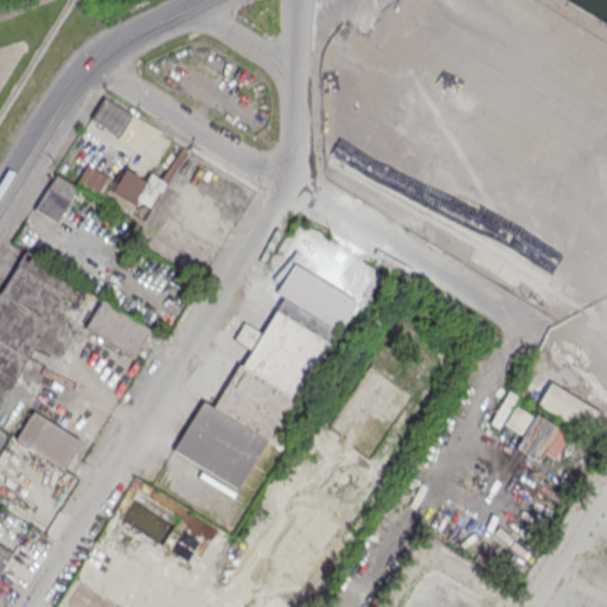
[(91,121),(104,100),(160,132),(138,149),(91,121)]
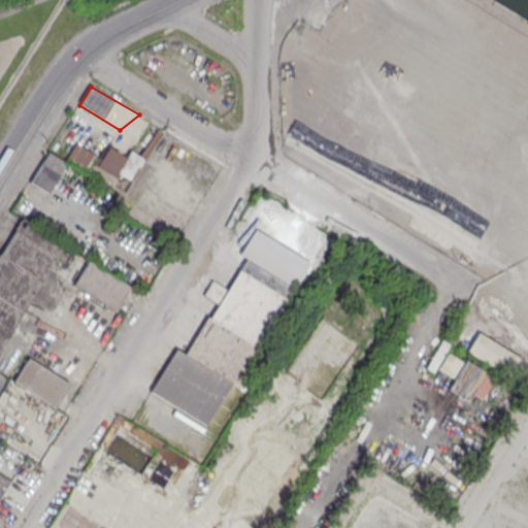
[(142,161),(161,135),(151,127),(131,154),(142,161)]
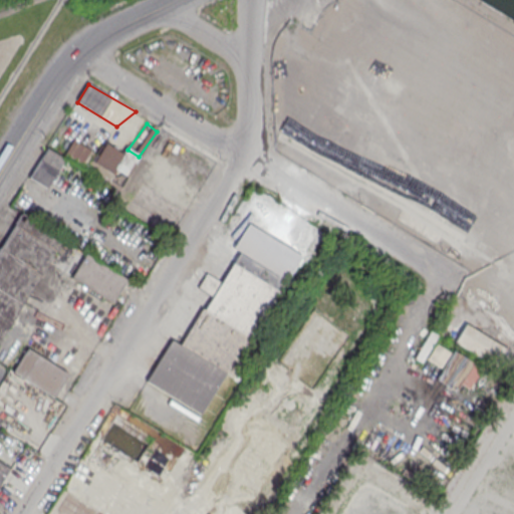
[(123,152),(105,180),(65,154),(74,141),(97,155),(106,141),(123,152)]
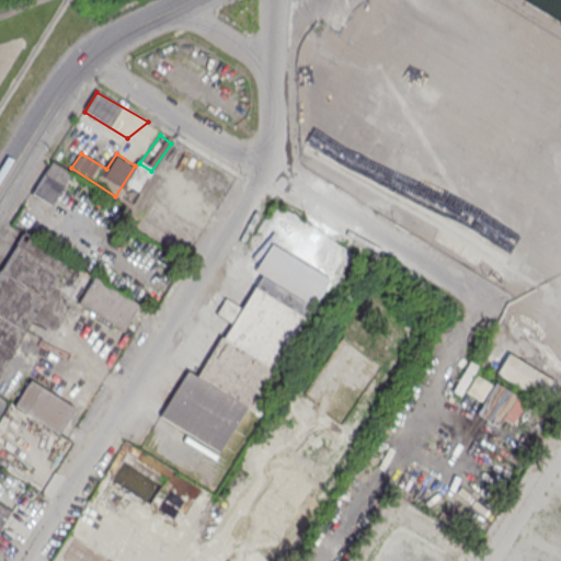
[(31,192),(50,205),(70,173),(52,161),(31,192)]
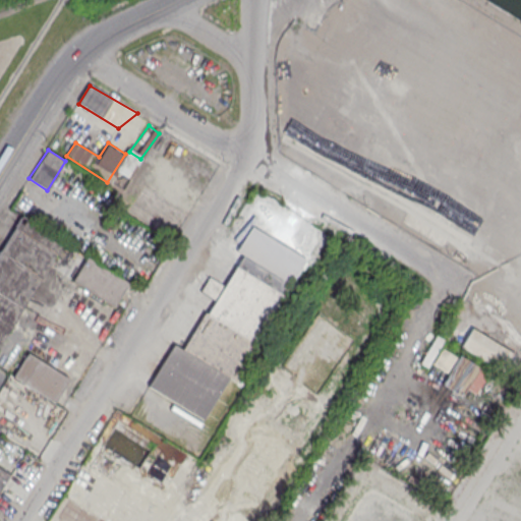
[(0,247),(20,215),(68,244),(62,254),(57,252),(0,344),(0,247)]
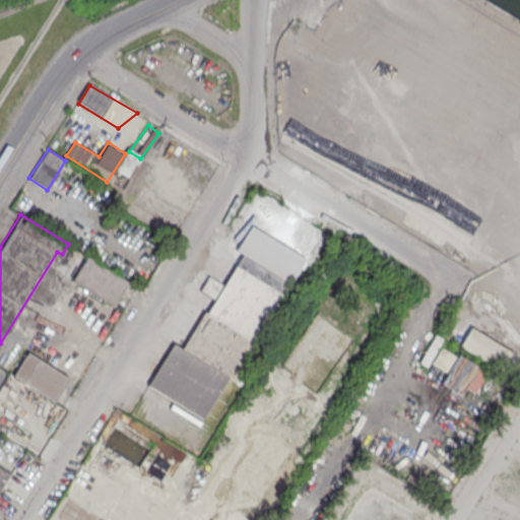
[(234,378),(270,319),(306,260),(249,224),(233,252),(239,256),(222,282),(208,274),(198,291),(212,301),(181,352),(234,378)]
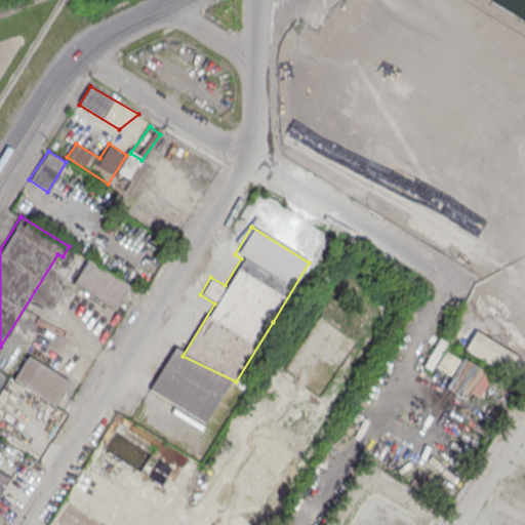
[(73,282),(87,259),(129,285),(115,308),(73,282)]
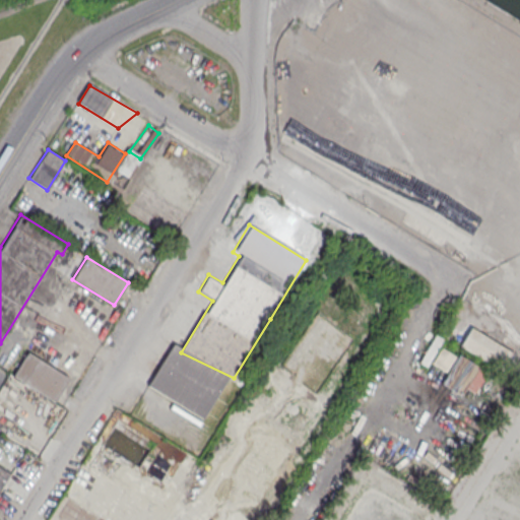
[(459,345),(469,327),(512,353),(501,371),(459,345)]
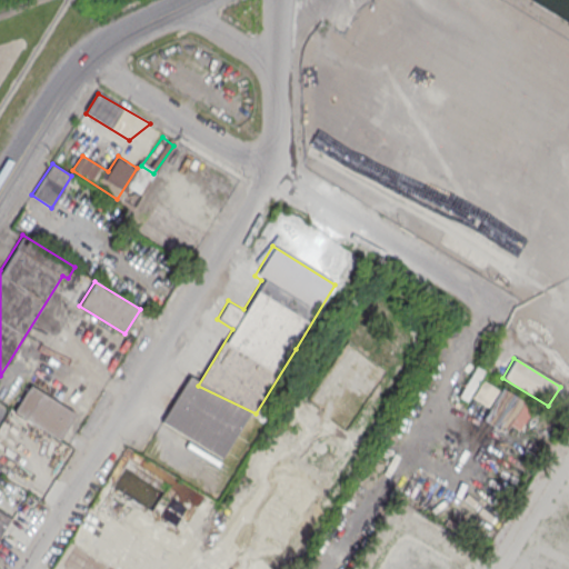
[(458,396),(466,400),(483,370),(476,366),(458,396)]
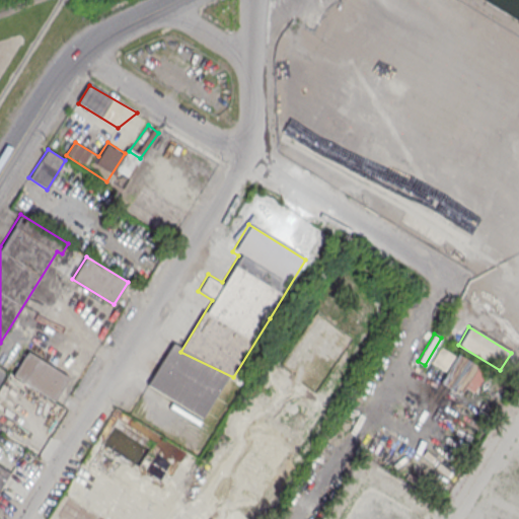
[(431,362),(440,347),(453,355),(443,370),(431,362)]
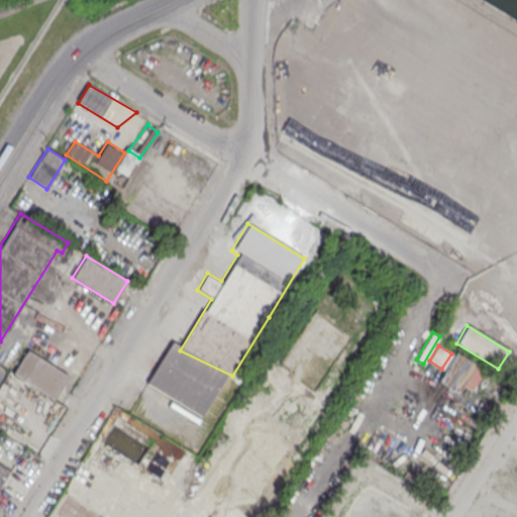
[(12,373),(27,349),(68,376),(53,399),(12,373)]
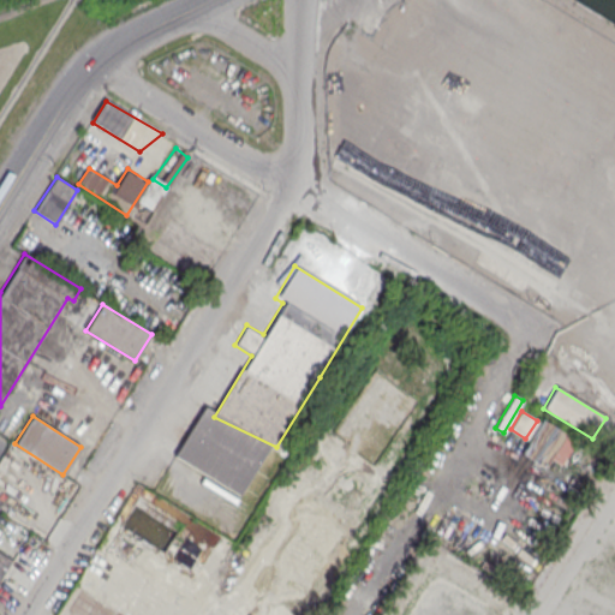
[(523,454),(544,422),(565,435),(544,467),(523,454)]
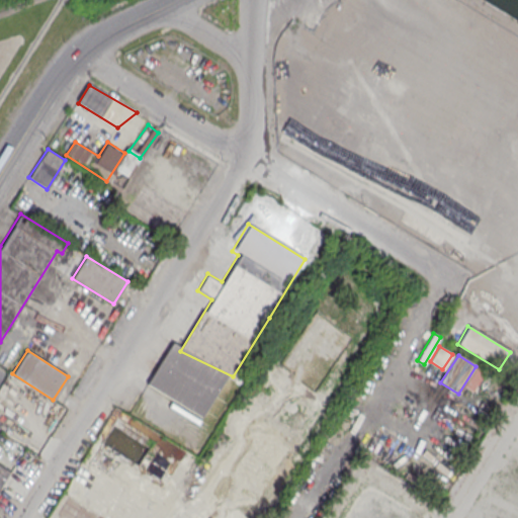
[(464,386),(471,392),(484,372),(477,367),(464,386)]
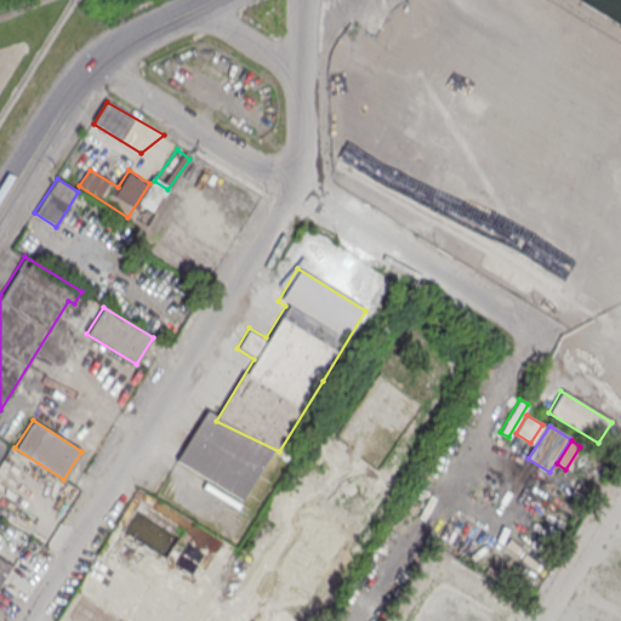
[(120,531),(129,536),(147,506),(138,501),(120,531)]
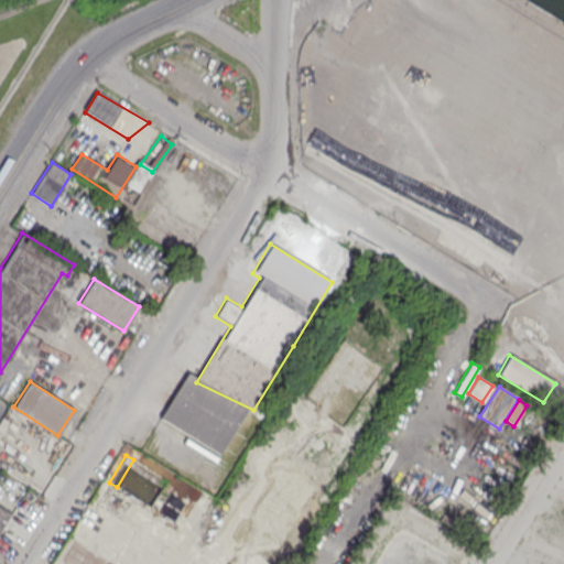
[(117,487),(125,491),(141,464),(134,459),(117,487)]
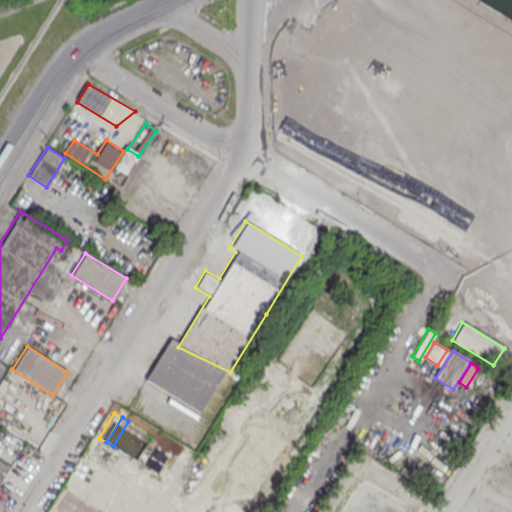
[(114,446),(120,451),(136,426),(129,422),(114,446)]
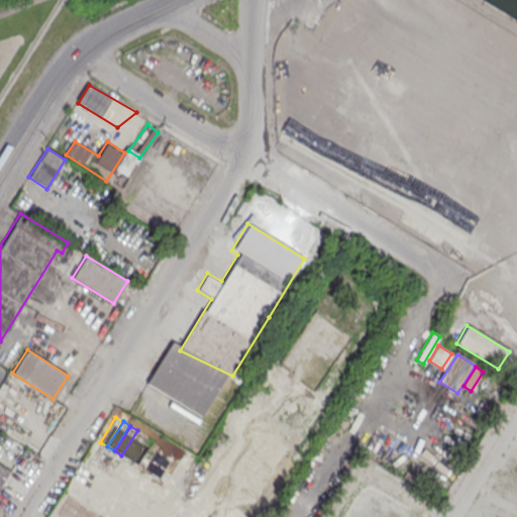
[(122,455),(128,459),(144,434),(137,430),(122,455)]
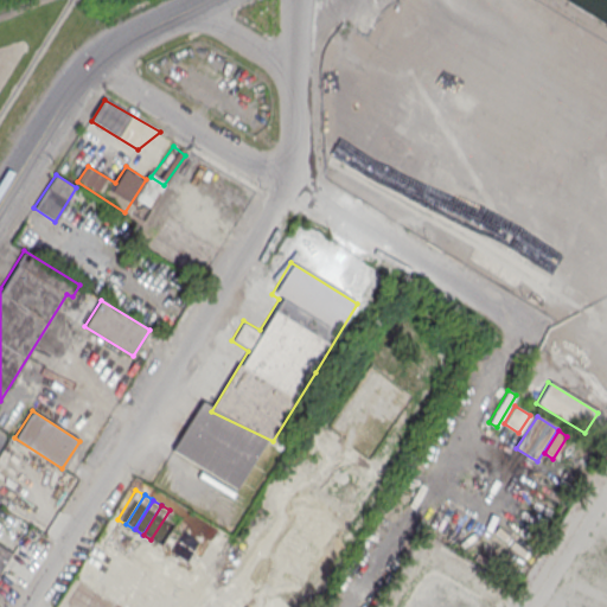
[(152,540),(160,545),(178,516),(171,511),(152,540)]
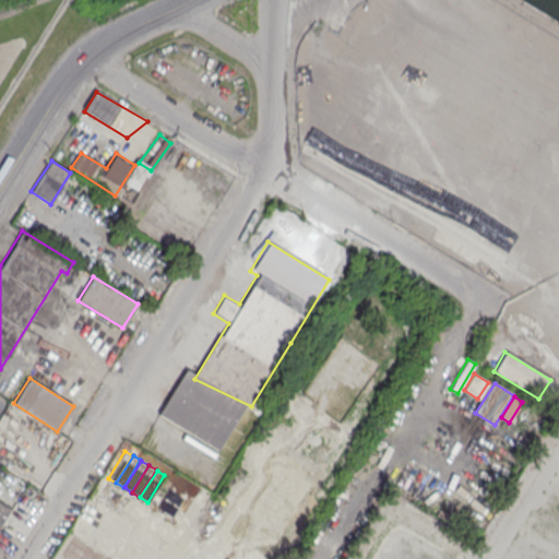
[(0,502),(9,509),(0,522),(0,502)]
